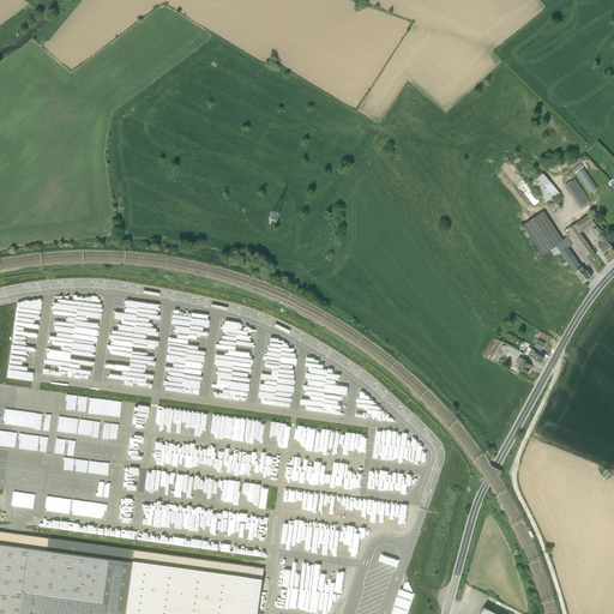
[(585,168),(576,174),(589,193),(599,187),(585,168)]
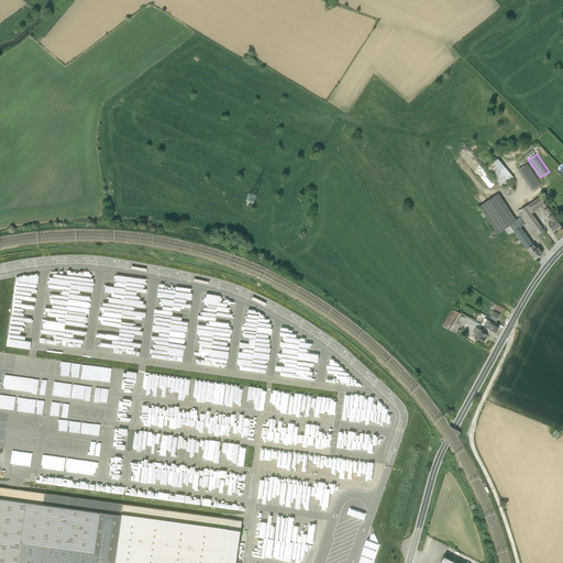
[(498,158),(486,168),(503,187),(514,177),(498,158)]
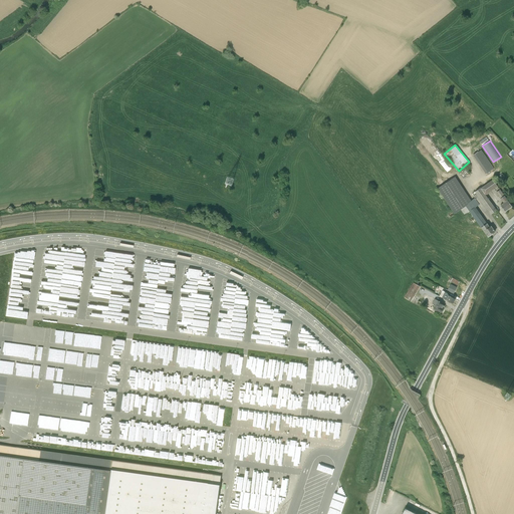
[(481,150),(473,156),(486,174),(488,172),(489,174),(492,172),(491,170),(494,168),(481,150)]
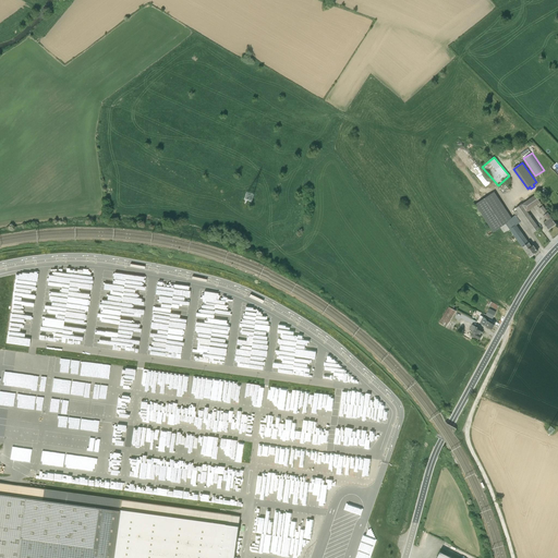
[(508,220),(512,218),(494,192),(475,205),(493,232),(500,227),(504,232),(509,229),(506,223),(507,223),(509,222),(508,220)]
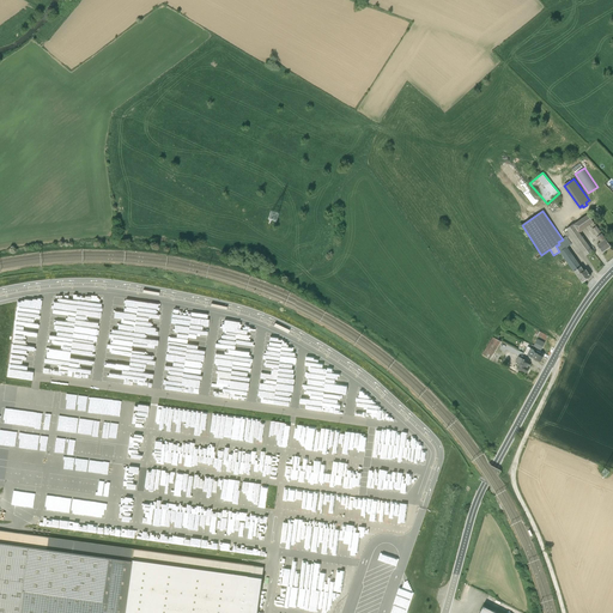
[(566,236),(571,244),(577,253),(581,249),(586,256),(593,252),(578,232),(587,228),(586,228),(593,222),(587,213),(581,217),(582,219),(563,231),(566,236)]
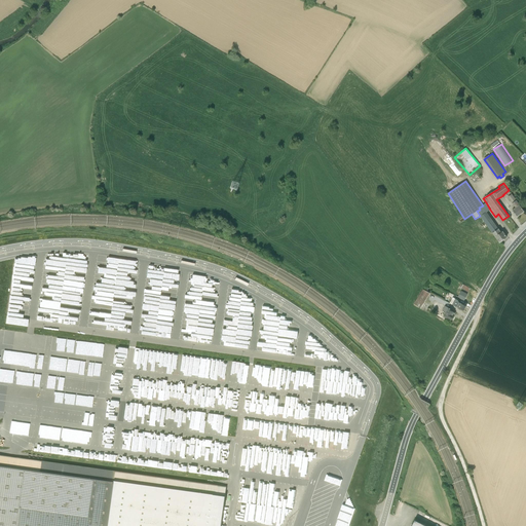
[(512,194),(508,197),(515,208),(512,210),(517,216),(524,211),(512,194)]
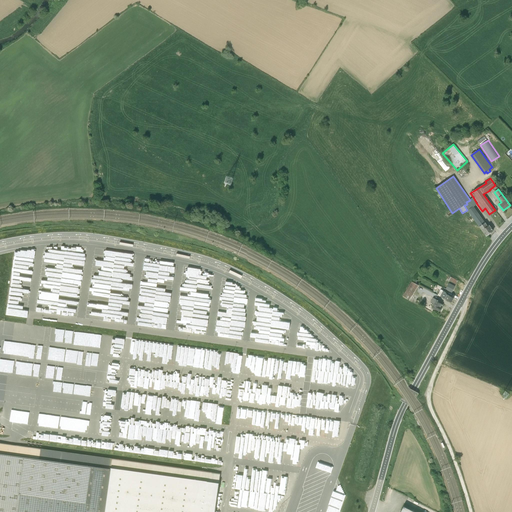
[(464,205),(467,210),(468,210),(486,236),(493,231),(489,225),(488,226),(474,206),(477,204),(473,197),(470,200),(466,202),(467,204),(465,205),(464,205)]
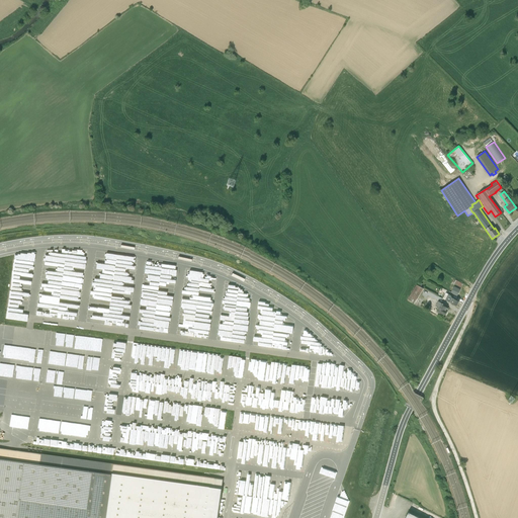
[(421,286),(418,285),(417,284),(408,298),(414,303),(423,288),(421,286)]
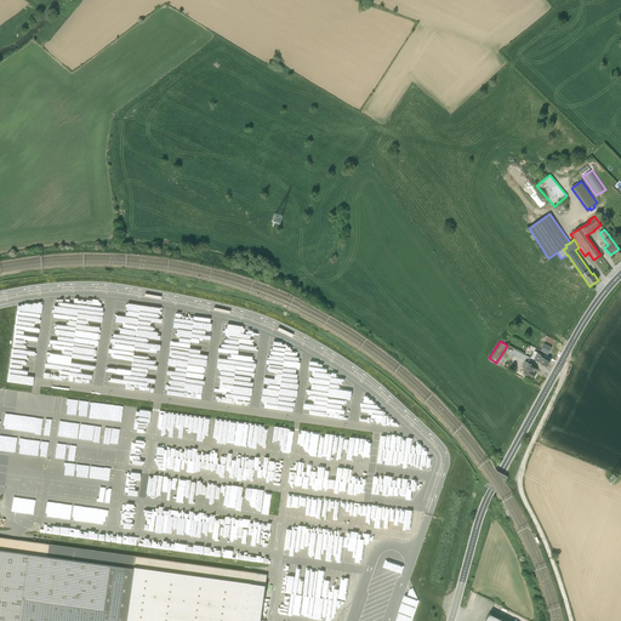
[(545,343),(541,349),(548,354),(552,347),(545,343)]
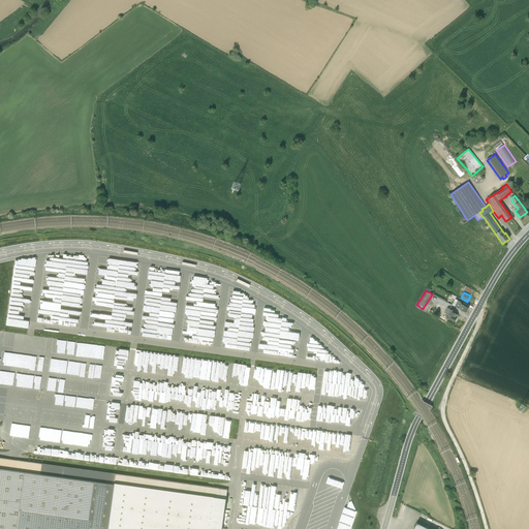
[(456,299),(453,305),(466,312),(469,308),(462,304),(461,301),(456,299)]
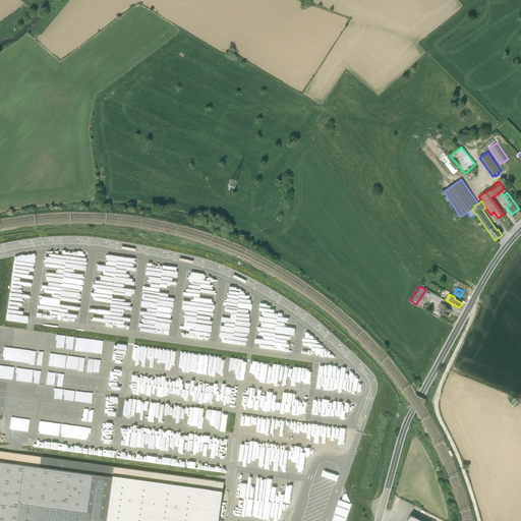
[(441,302),(438,307),(441,309),(439,313),(444,315),(444,314),(447,316),(448,315),(449,316),(450,313),(449,312),(450,312),(448,311),(450,309),(447,307),(448,306),(441,302)]
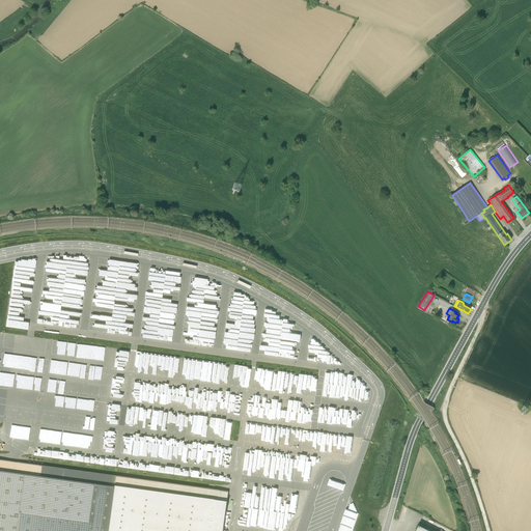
[(5,345),(19,346),(20,333),(6,332),(5,345)]
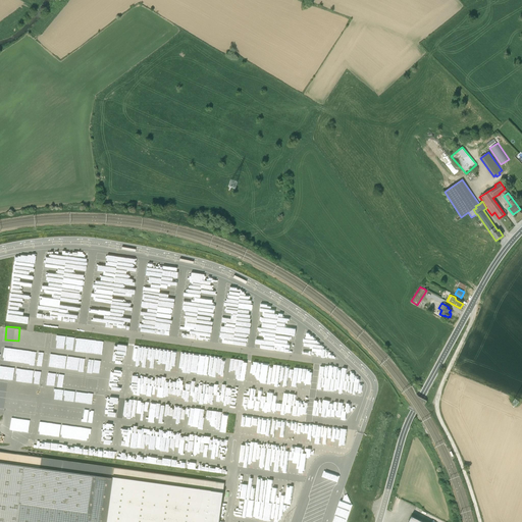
[(34,344),(45,345),(46,332),(37,331),(37,333),(40,334),(39,342),(34,342),(34,344)]
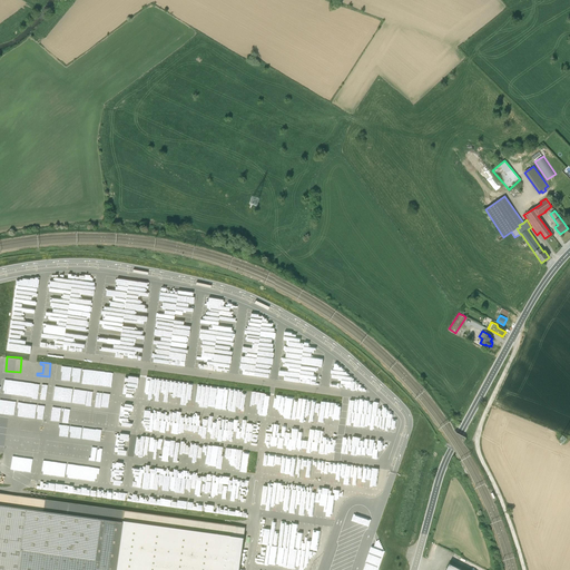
[(150,391),(149,399),(161,401),(163,386),(159,386),(160,383),(156,382),(155,389),(147,387),(148,384),(150,384),(150,381),(153,381),(153,377),(147,376),(145,391),(150,391)]
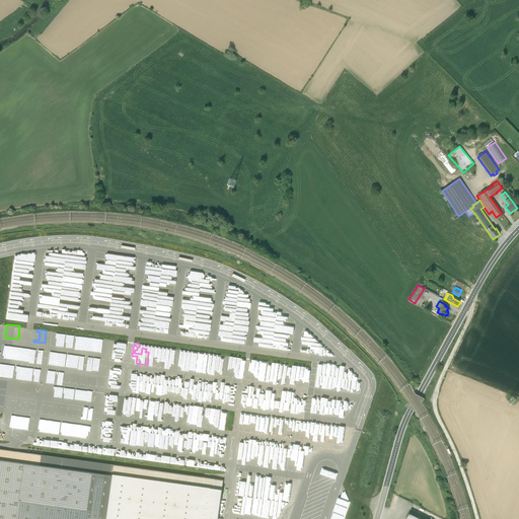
[(39,431),(56,433),(57,420),(41,418),(39,431)]
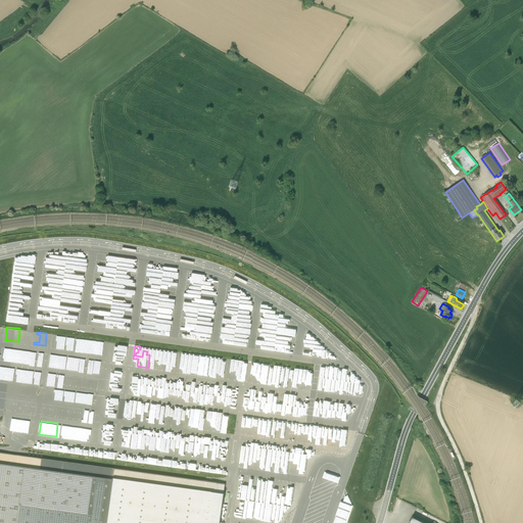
[(0,522),(220,522),(225,484),(0,453),(0,522)]
